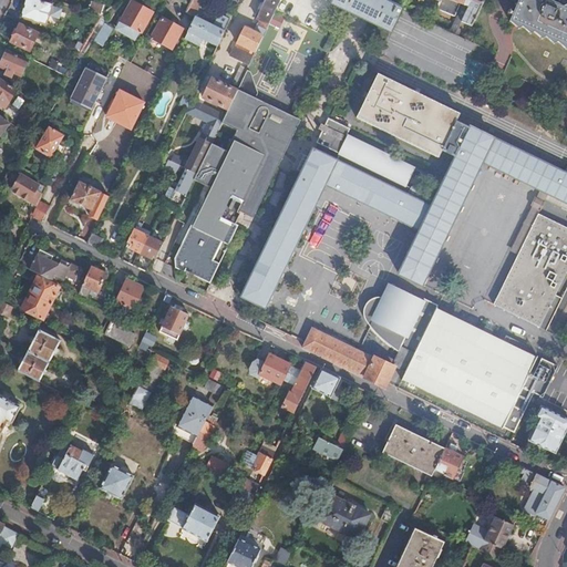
[(51,3),(38,0),(27,0),(22,16),(45,23),(51,3)]
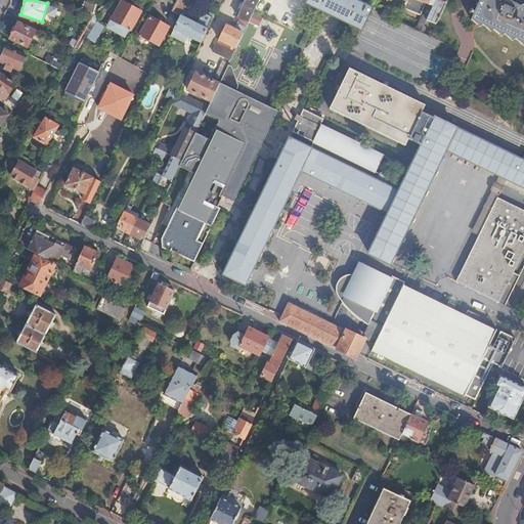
[(141,10),(123,0),(113,18),(131,29),(141,10)]
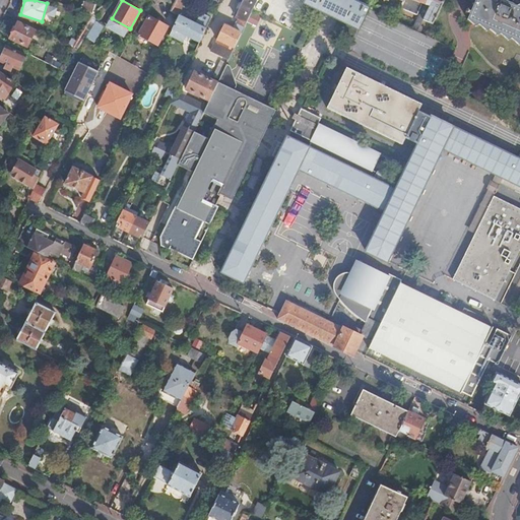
[(172,10),(179,15),(184,3),(177,0),(172,10)]
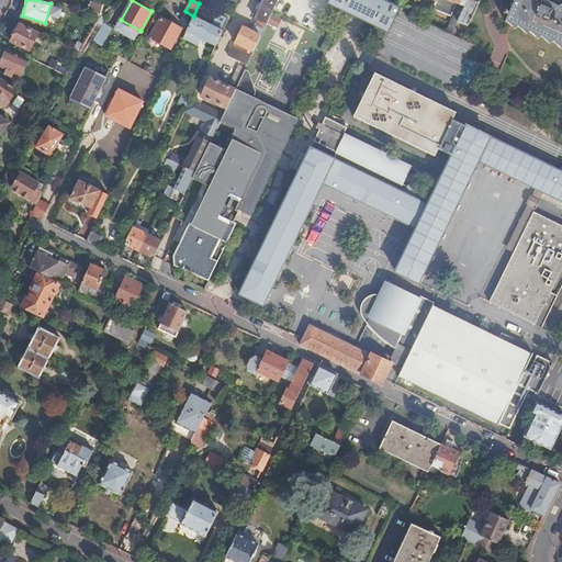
[(263,0),(256,19),(260,21),(257,25),(260,27),(257,35),(254,33),(255,31),(253,29),(251,32),(249,31),(243,27),(229,55),(247,64),(261,34),(269,19),(278,0),(263,0)]
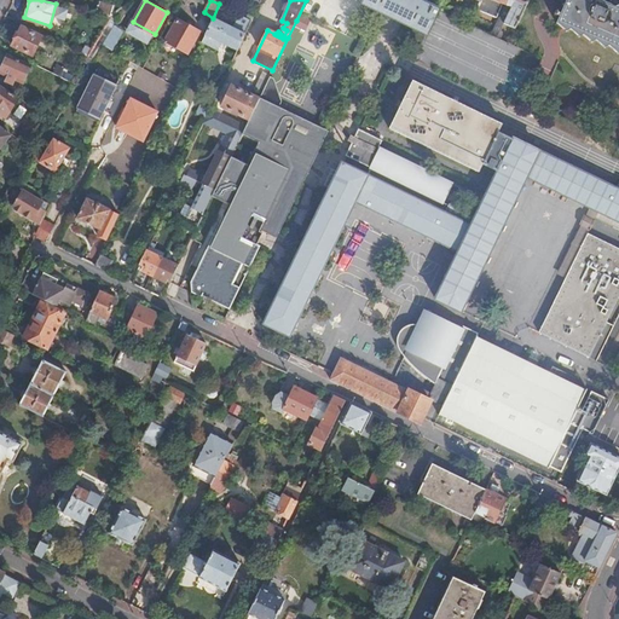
[(362,0),(362,1),(401,22),(428,35),(439,12),(440,10),(420,0),(362,0)]
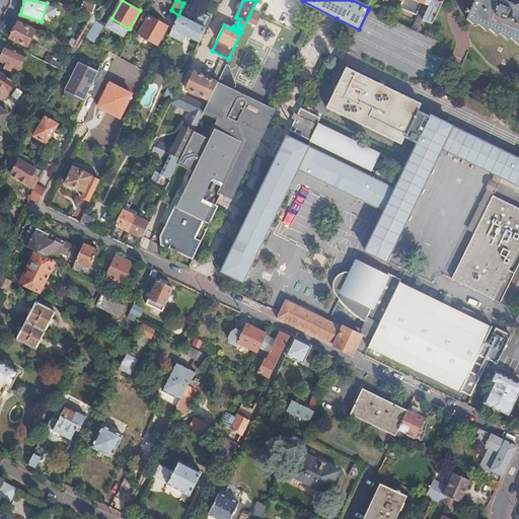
[(425,0),(424,4),(429,6),(423,19),(430,22),(428,27),(431,29),(433,24),(432,23),(443,0),(425,0)]
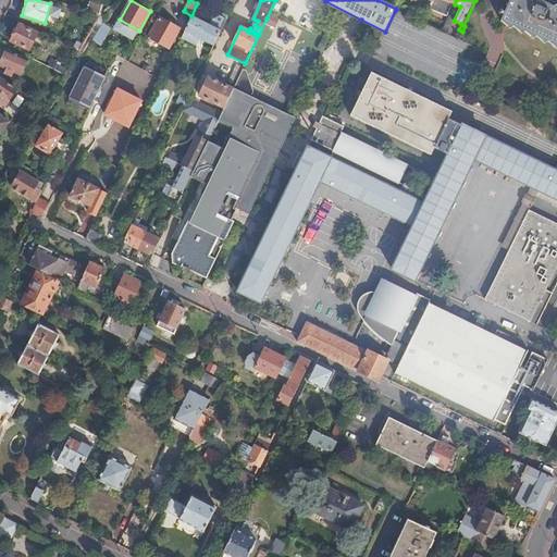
[(556,7),(541,0),(509,0),(500,20),(509,28),(515,26),(525,32),(532,38),(536,36),(556,45),(556,7)]
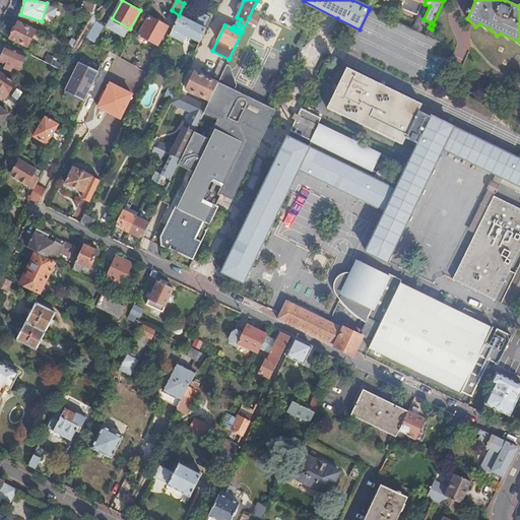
[(80,9),(94,13),(96,5),(83,1),(80,9)]
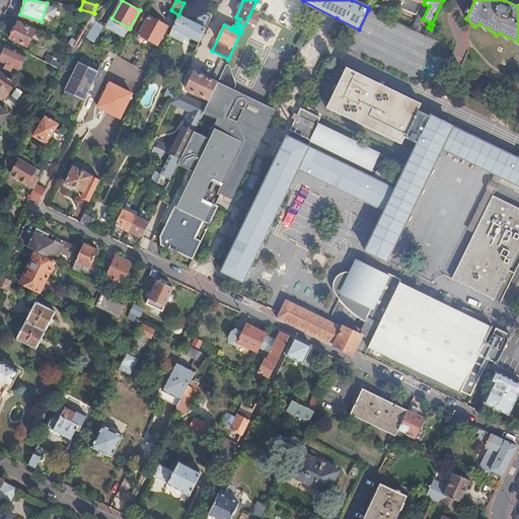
[(178,15),(169,34),(183,42),(186,35),(199,43),(204,31),(211,17),(201,12),(196,22),(179,15),(178,15)]
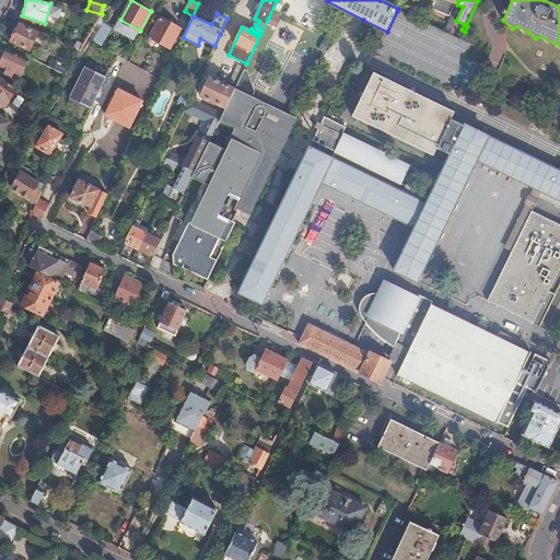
[(91,39),(103,46),(114,27),(106,23),(102,14),(89,38),(91,39)]
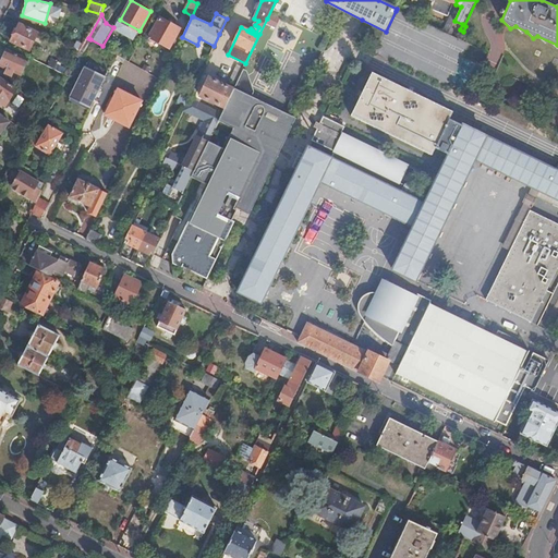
[(181,28),(160,16),(149,37),(169,48),(181,28)]
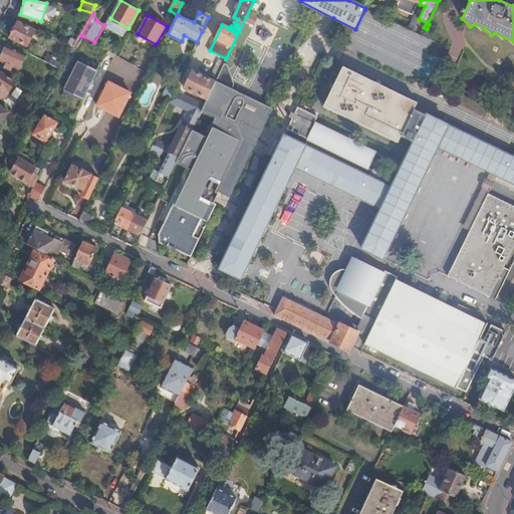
[(238,19),(234,17),(228,28),(230,29),(231,26),(233,28),(232,30),(235,32),(238,25),(235,23),(238,19)]
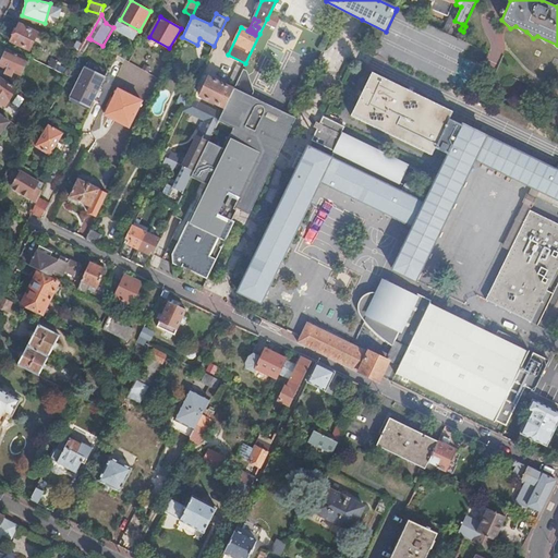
[(37,34),(20,24),(11,40),(28,50),(37,34)]
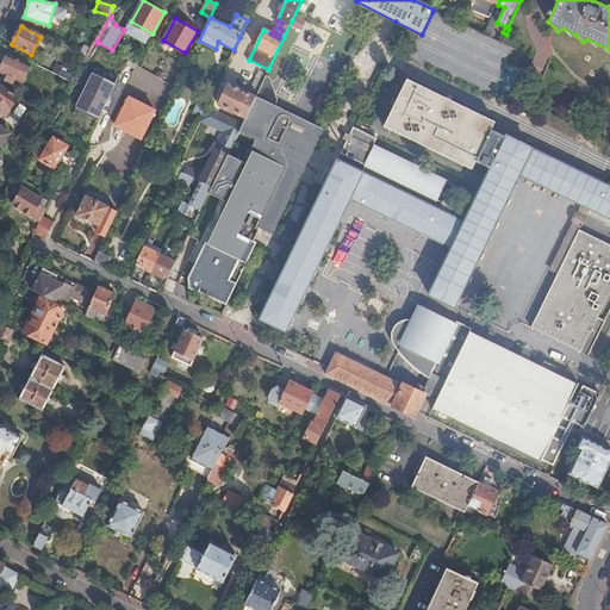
[(27,67),(6,54),(0,63),(0,73),(4,75),(2,79),(10,82),(12,79),(18,83),(27,67)]
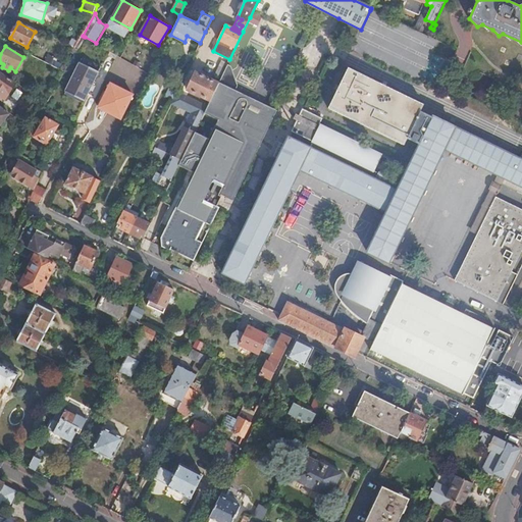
[(46,54),(43,61),(52,65),(55,58),(46,54)]
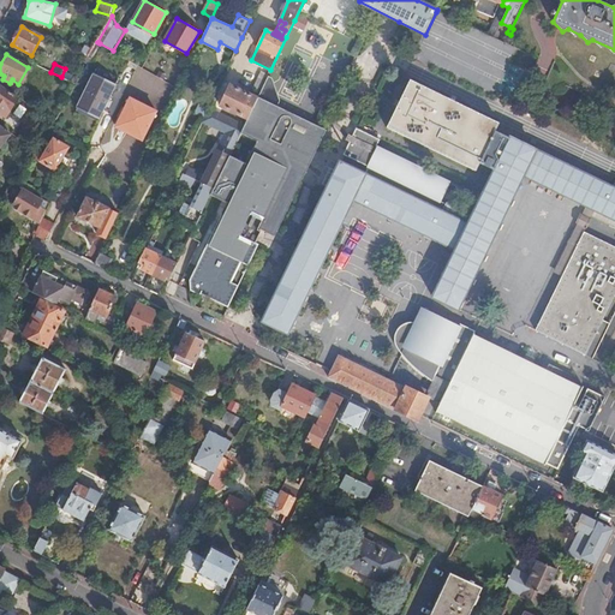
[(260,91),(266,79),(268,75),(261,72),(254,89),(260,91)]
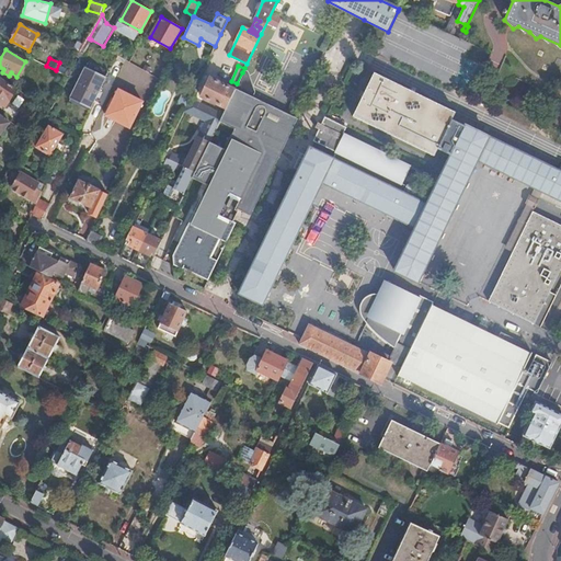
[(104,77),(86,68),(71,98),(90,106),(104,77)]
